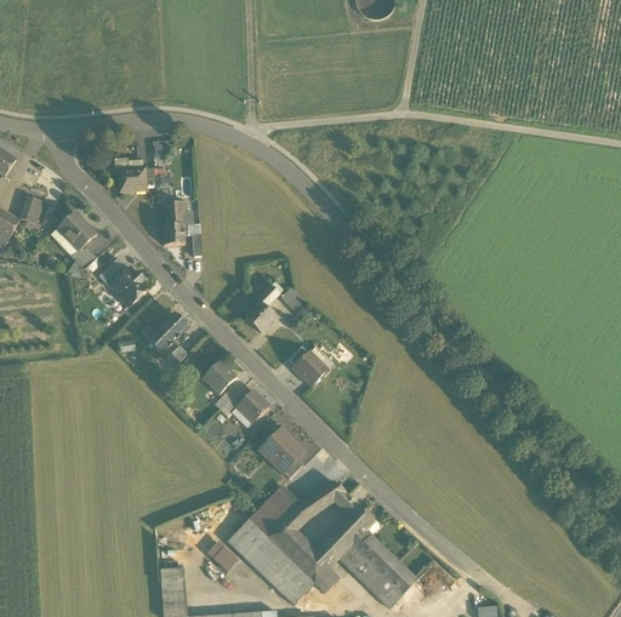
[(366,16),(372,18),(380,18),(387,15),(392,10),(396,3),(396,0),(355,0),(357,5),(360,11),(366,16)]
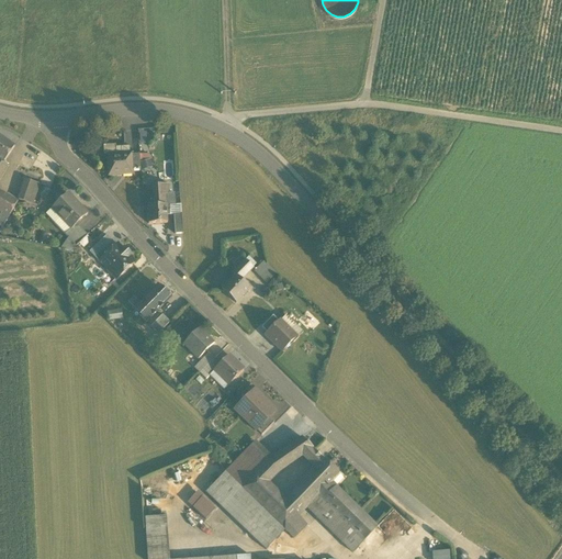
[(0,158),(3,160),(14,144),(0,134),(0,158)]
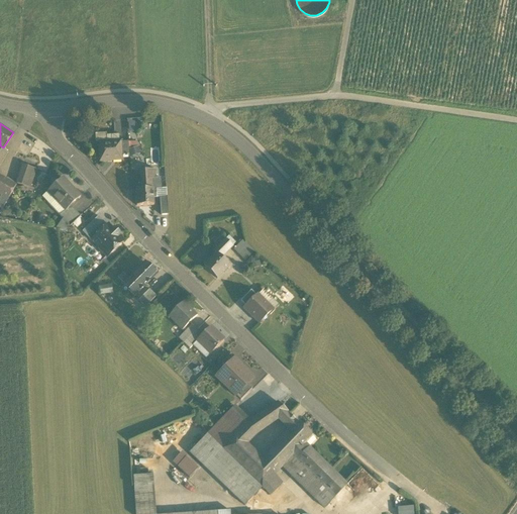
[(95,140),(98,140),(106,139),(106,133),(106,131),(95,131),(95,140)]
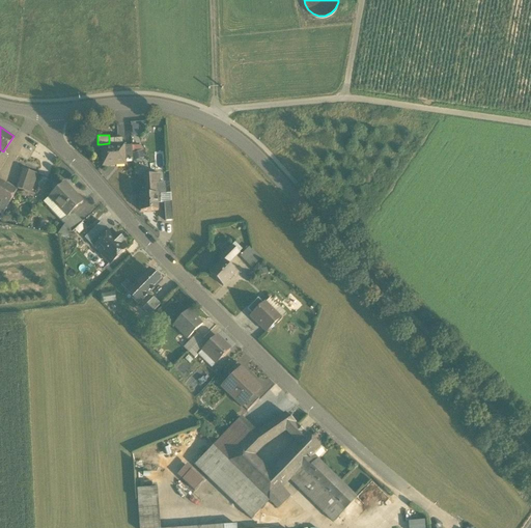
[(101,144),(103,164),(124,163),(124,158),(123,144),(123,142),(122,142),(121,136),(109,137),(109,143),(101,144)]
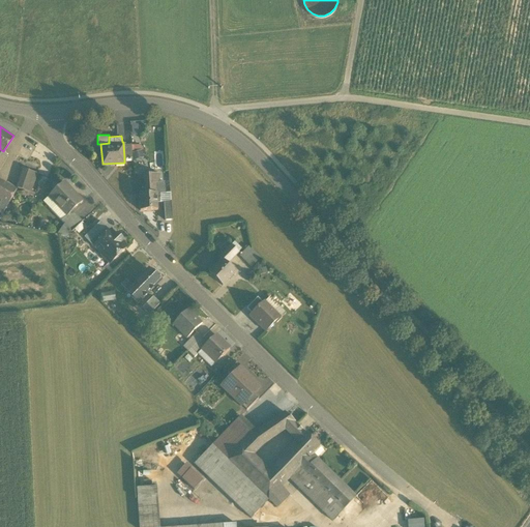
[(123,144),(124,157),(133,157),(131,151),(131,144),(123,144)]
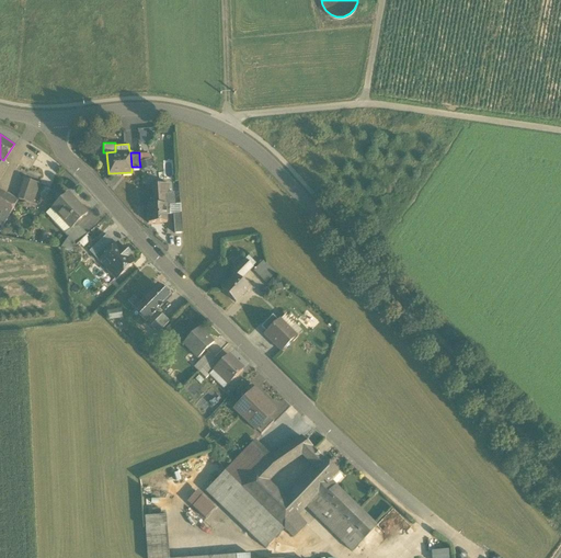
[(149,157),(148,157),(140,160),(142,167),(151,164),(149,157)]
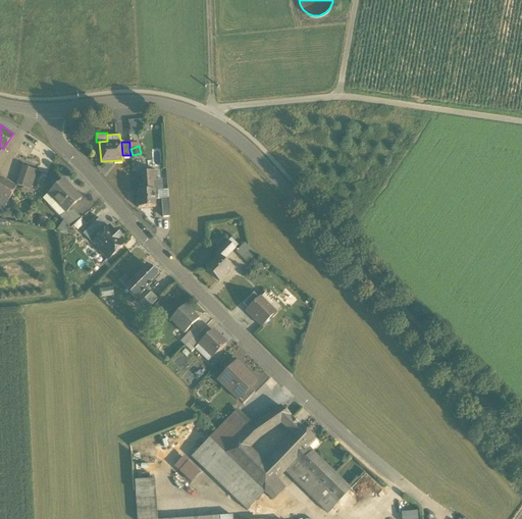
[(0,207),(2,209),(16,185),(15,185),(0,175),(0,163),(7,151),(3,149),(0,147),(0,195),(1,196),(0,197),(0,207)]
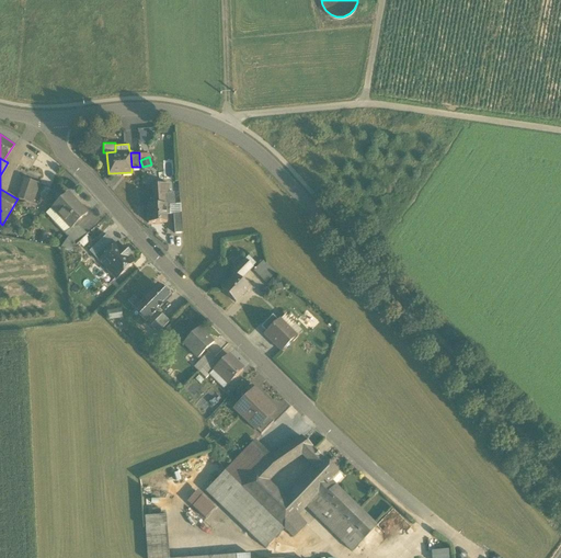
[(18,197),(32,202),(38,181),(25,177),(18,197)]
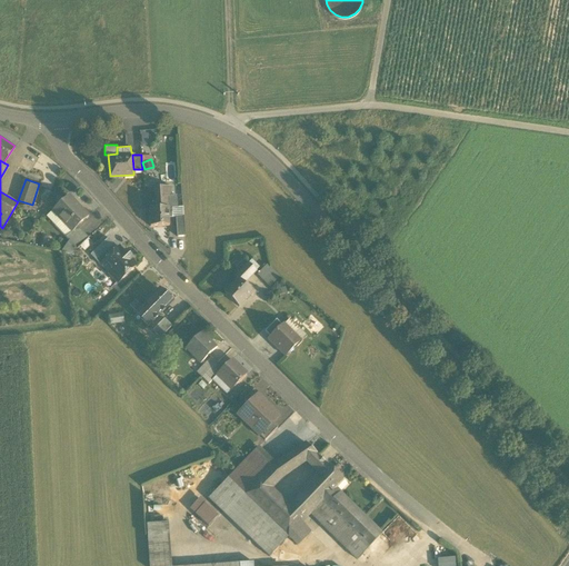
[(155,186),(156,206),(168,206),(169,211),(171,211),(171,205),(177,205),(176,194),(170,195),(170,185),(155,186)]
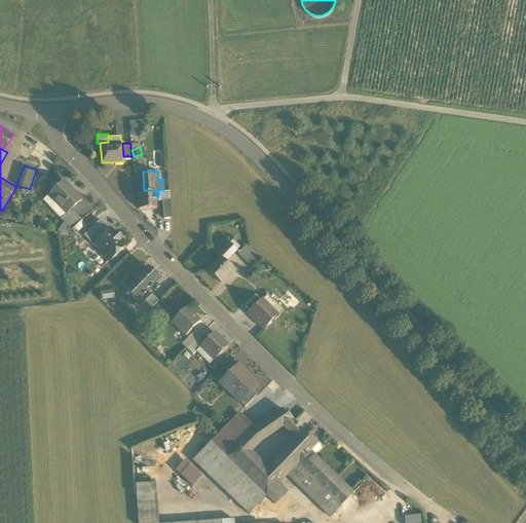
[(48,193),(55,200),(67,212),(67,213),(72,208),(81,198),(63,179),(48,192),(48,193)]
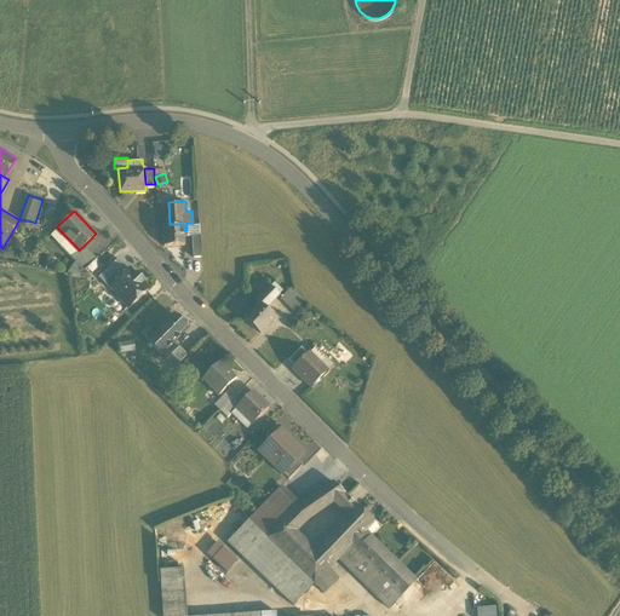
[(199,223),(193,223),(187,223),(187,230),(184,230),(183,230),(183,235),(184,234),(191,234),(200,234),(199,223)]
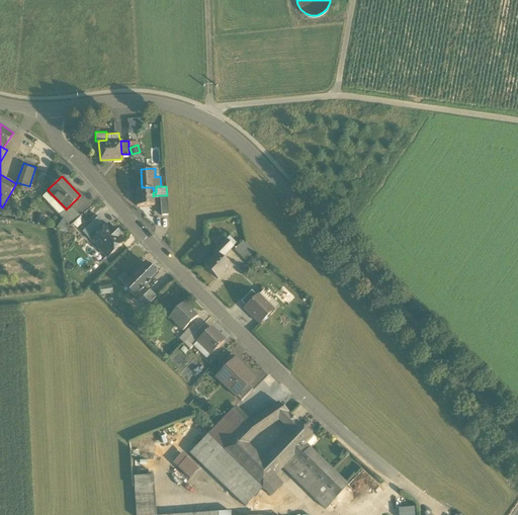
[(153,192),(154,192),(153,187),(142,187),(136,187),(137,204),(154,203),(154,195),(153,196),(153,192)]
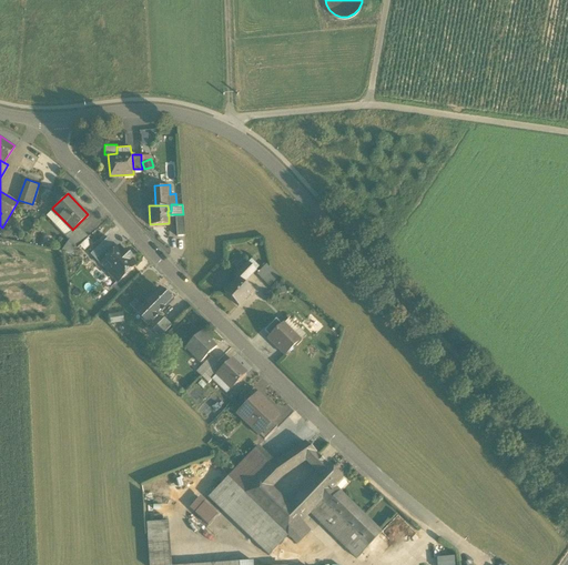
[(60,217),(52,209),(47,213),(54,222),(60,217)]
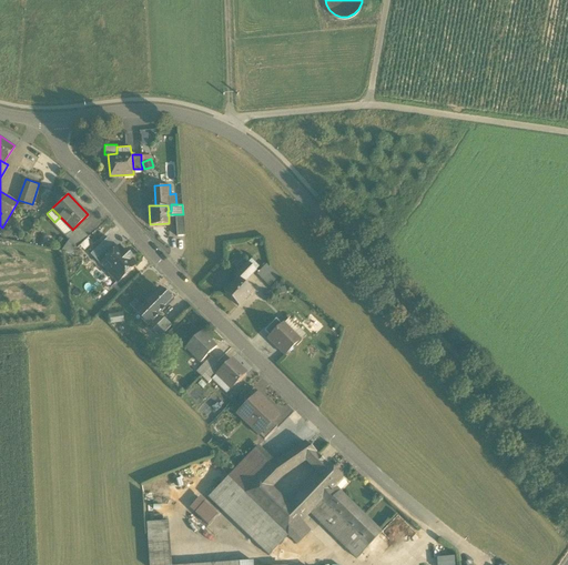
[(221,211),(213,212),(213,220),(214,219),(214,231),(222,231),(221,211)]
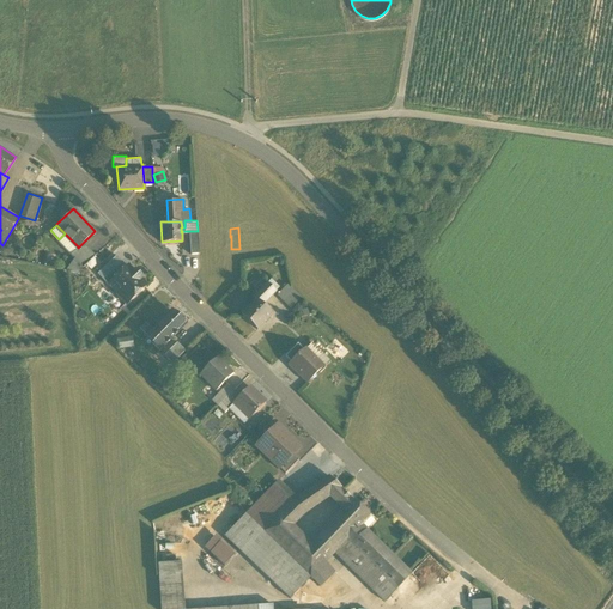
[(189,231),(190,253),(199,253),(198,231),(189,231)]
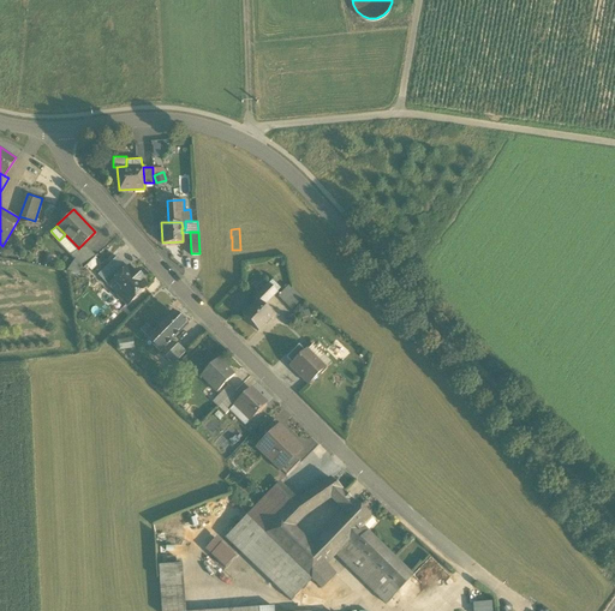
[(71,253),(78,247),(65,234),(59,240),(71,253)]
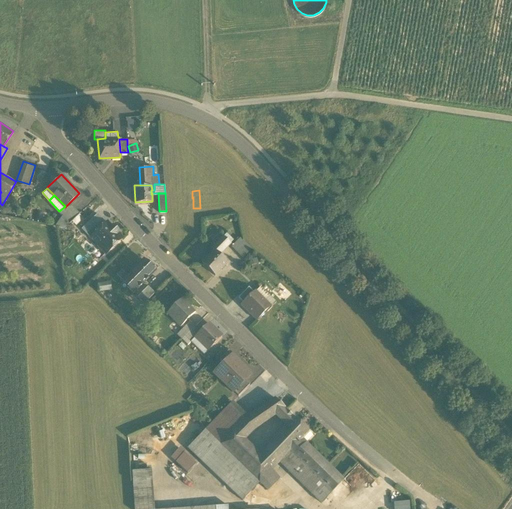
[(62,214),(69,222),(71,220),(79,212),(70,202),(65,207),(65,206),(59,211),(62,214)]
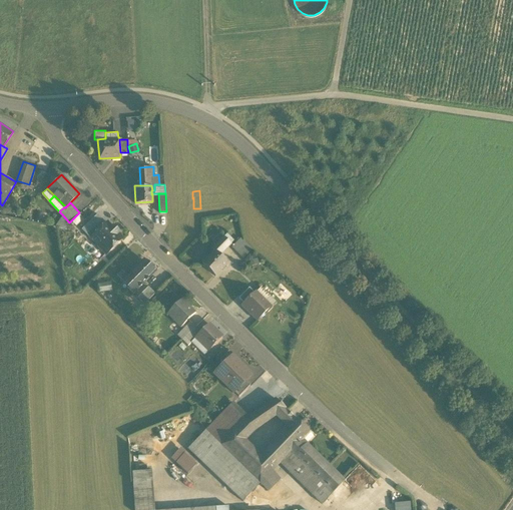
[(84,216),(79,212),(71,220),(76,224),(84,216)]
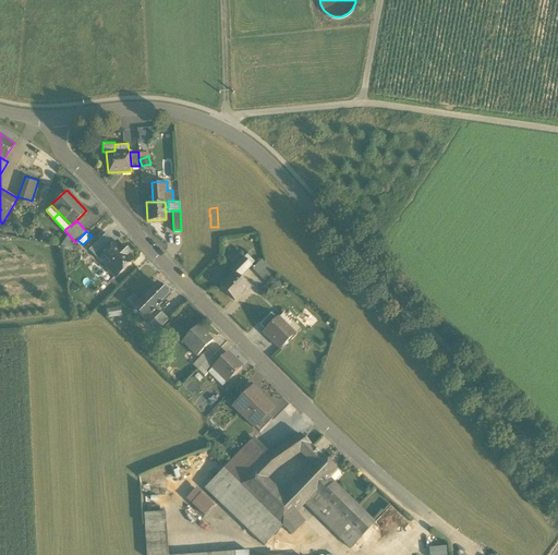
[(88,248),(98,258),(116,242),(106,231),(88,248)]
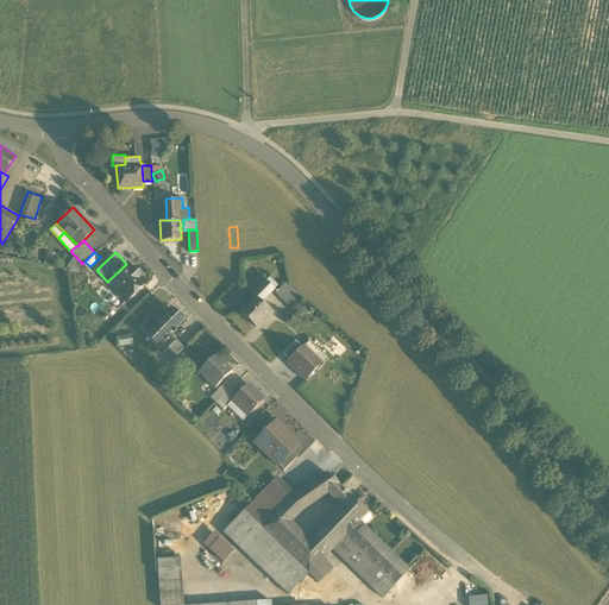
[(77,269),(82,264),(74,254),(66,266),(77,269)]
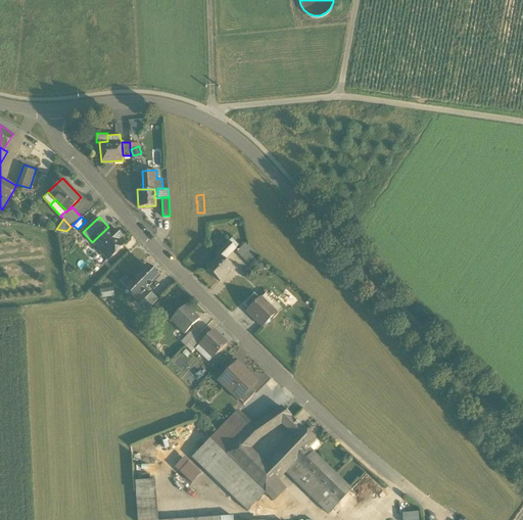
[(114,231),(109,226),(108,227),(92,242),(93,243),(98,238),(103,244),(99,249),(107,258),(125,242),(120,236),(121,235),(115,230),(114,231)]
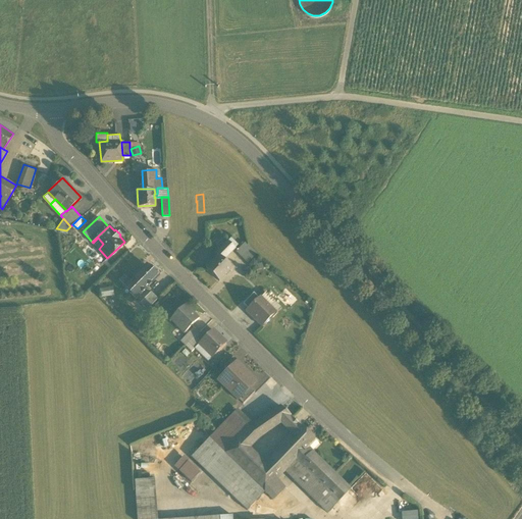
[(206,266),(218,279),(231,266),(223,258),(235,246),(227,240),(215,252),(218,254),(206,266)]
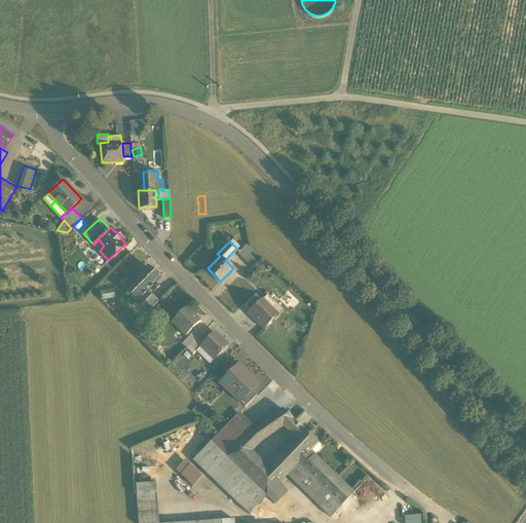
[(237,252),(249,263),(257,254),(246,244),(237,252)]
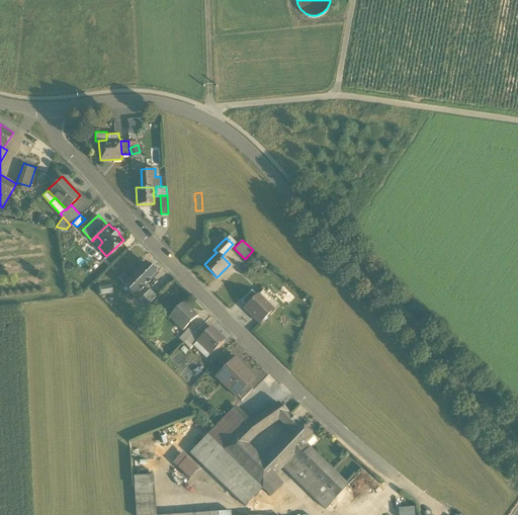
[(146,261),(134,273),(145,284),(157,272),(146,261)]
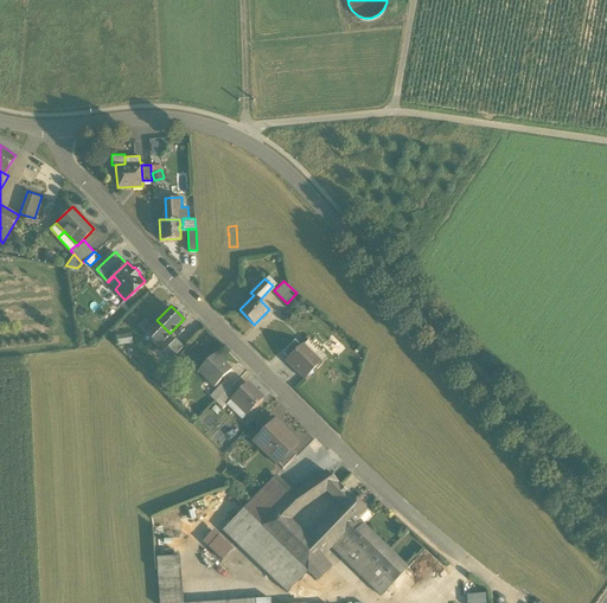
[(159,344),(170,333),(157,320),(146,331),(159,344)]
